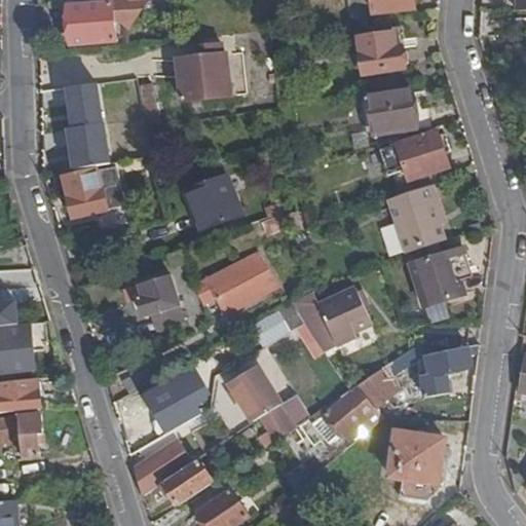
[(148,0),(112,0),(113,3),(69,7),(72,45),(117,41),(115,22),(120,21),(129,28),(148,0)]
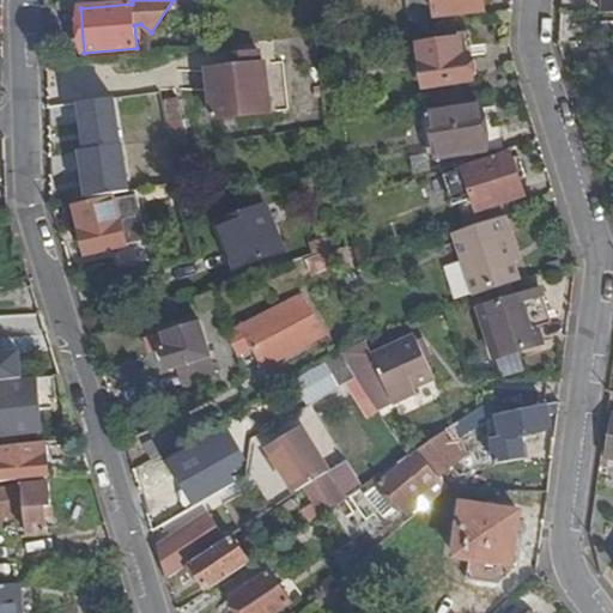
[(485,10),(483,0),(435,0),(437,16),(485,10)]
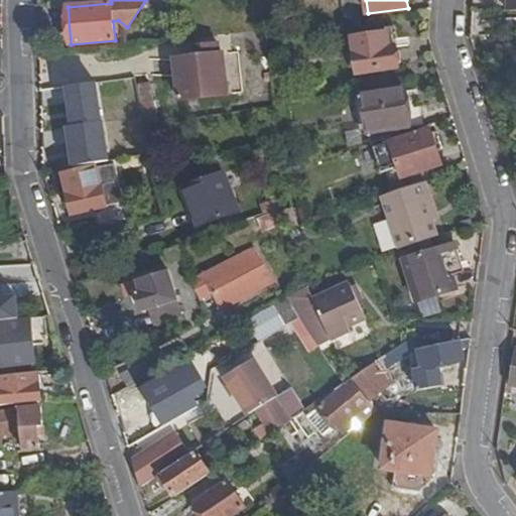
[(388,33),(353,38),(359,74),(399,68),(399,66),(402,61),(400,51),(397,49),(396,47),(390,48),(388,33)]
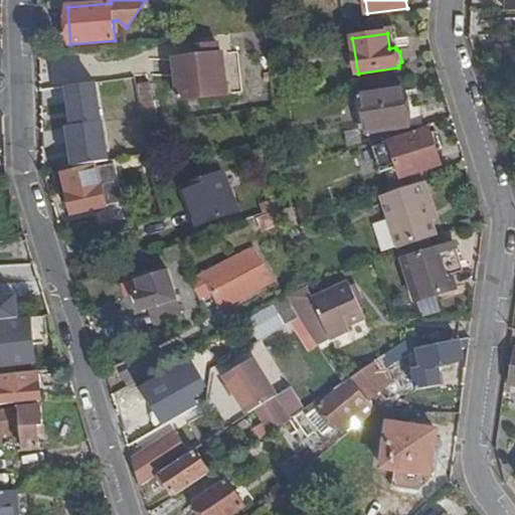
[(220,54),(218,44),(193,47),(194,57),(175,59),(180,100),(227,94),(222,53),(220,54)]
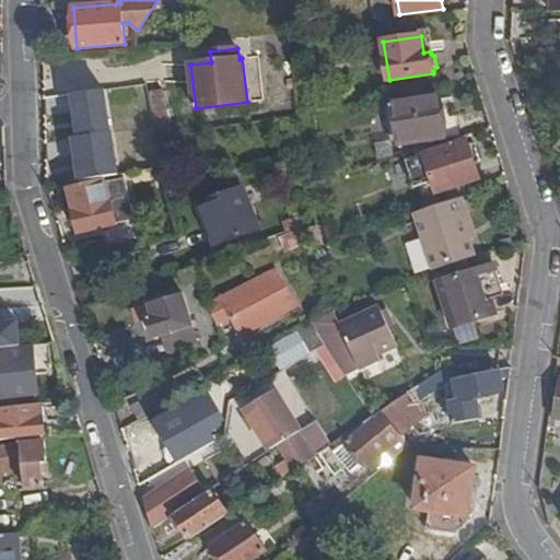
[(104,89),(66,94),(70,135),(65,136),(72,182),(119,174),(104,89)]
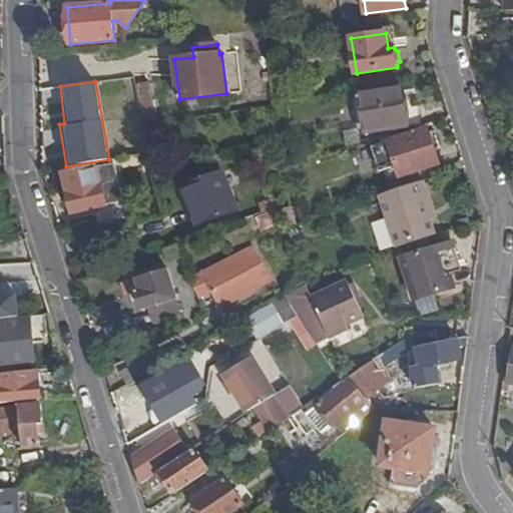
[(152,83),(141,85),(147,123),(158,121),(152,83)]
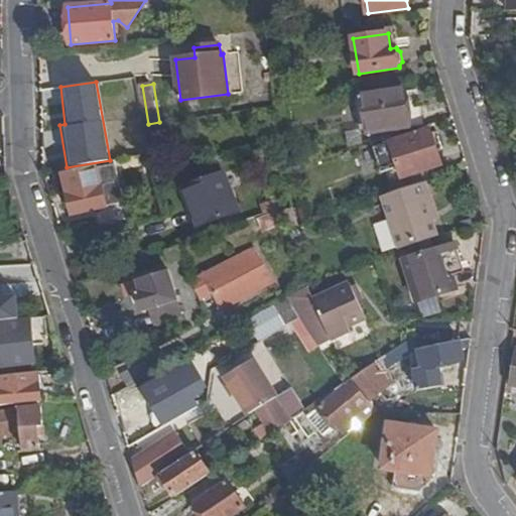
[(405,88),(361,94),(367,133),(411,127),(405,88)]
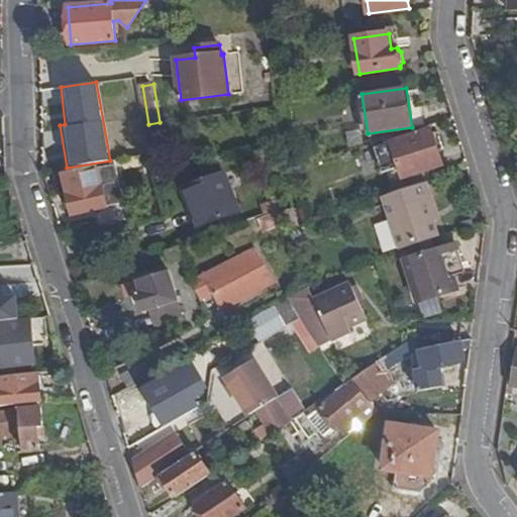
[(443,165),(431,129),(375,147),(383,173),(387,172),(399,168),(403,178),(443,165)]
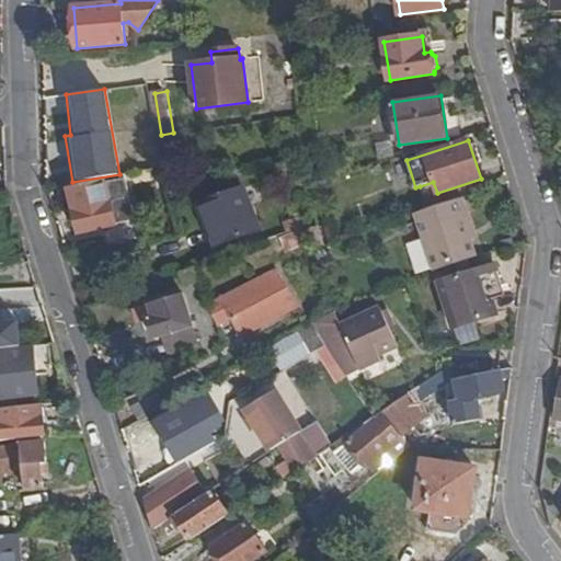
[(302,189),(297,175),(286,180),(292,192),(302,189)]
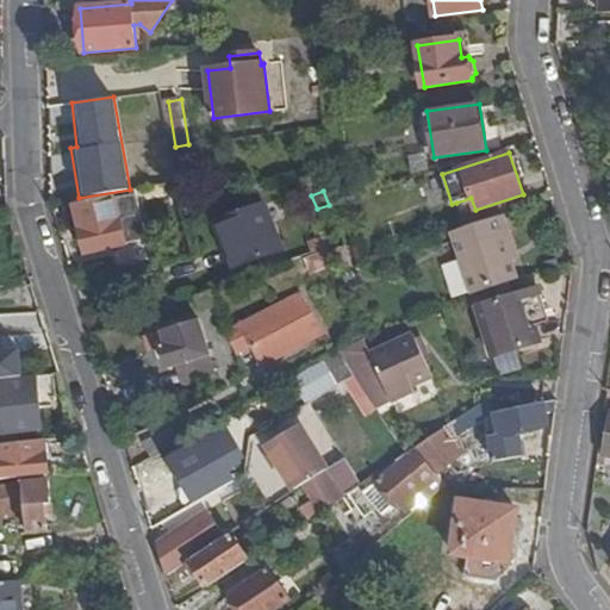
[(147,238),(136,195),(116,199),(114,197),(74,206),(86,256),(128,246),(126,244),(147,238)]
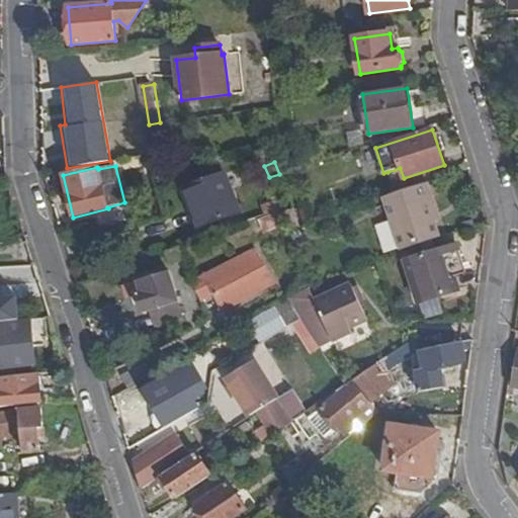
[(404,178),(400,168),(387,172),(392,182),(404,178)]
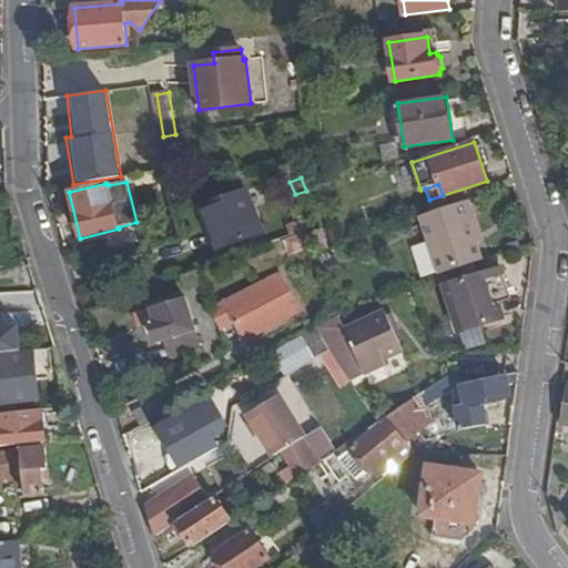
[(246,191),(204,208),(221,249),(262,233),(246,191)]
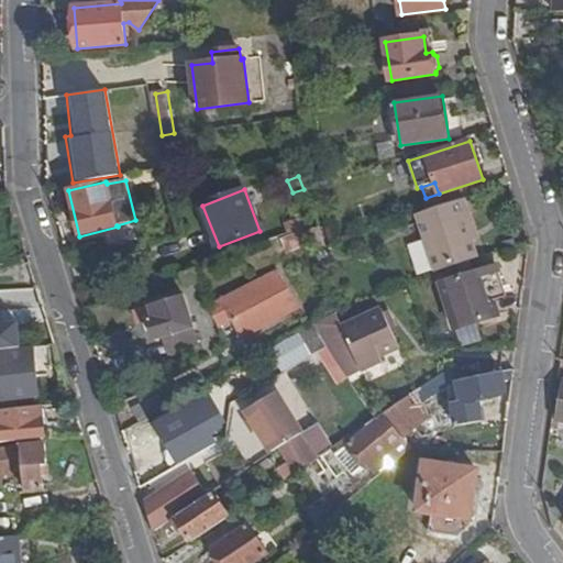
[(464,199),(417,214),(437,272),(443,269),(476,258),(478,258),(473,241),(464,217),(470,214),(464,199)]
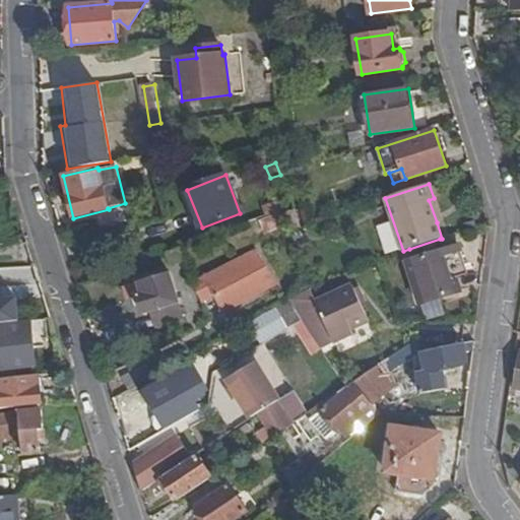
[(441,221),(434,198),(429,200),(437,222),(441,221)]
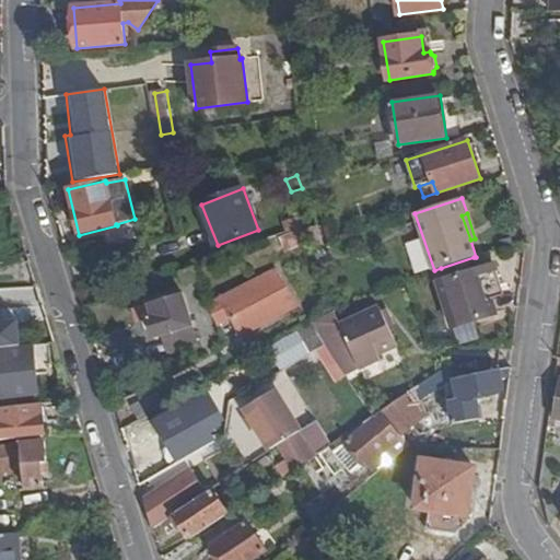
[(302,228),(299,217),(283,222),(287,232),(302,228)]
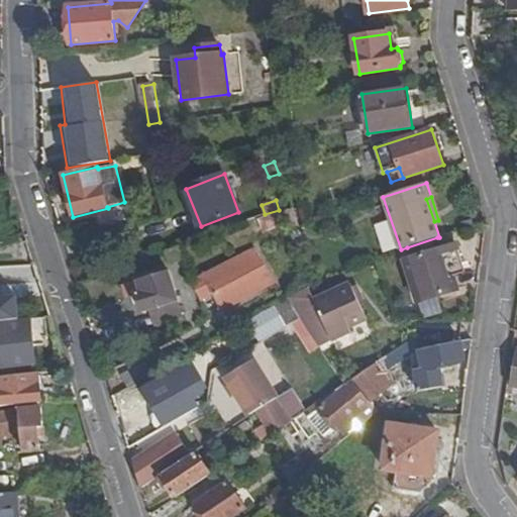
[(282,213),(281,210),(266,216),(270,228),(285,222),(282,213)]
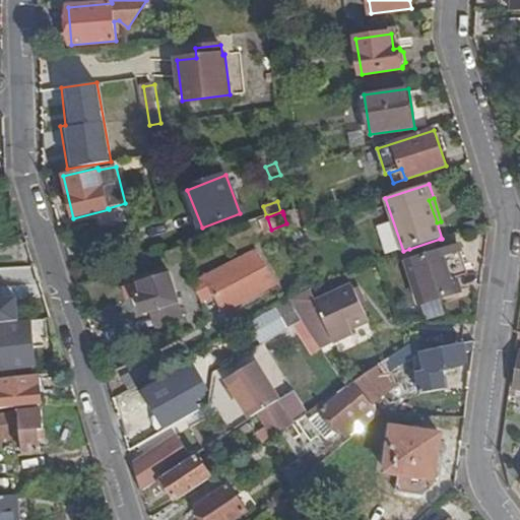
[(301,226),(296,211),(283,214),(286,223),(289,231),(301,226)]
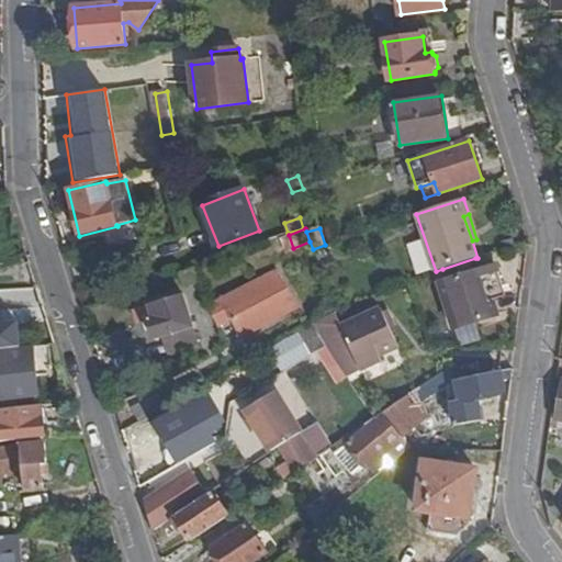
[(324,249),(315,253),(318,260),(327,258),(324,249)]
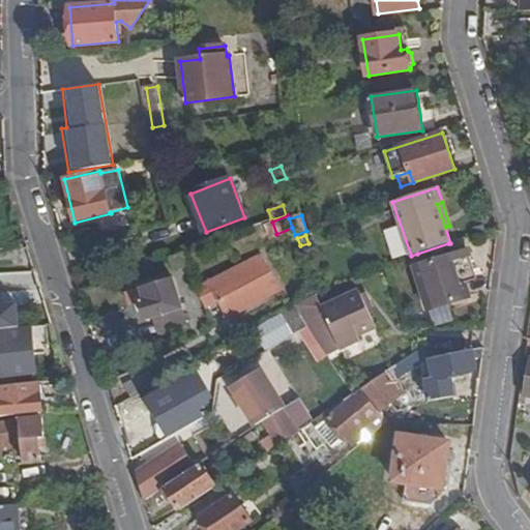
[(448,243),(417,254),(421,266),(452,256),(448,243)]
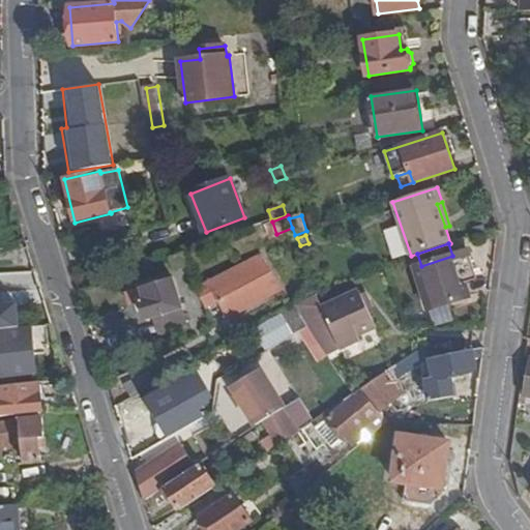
[(174,270),(188,265),(183,253),(170,258),(174,270)]
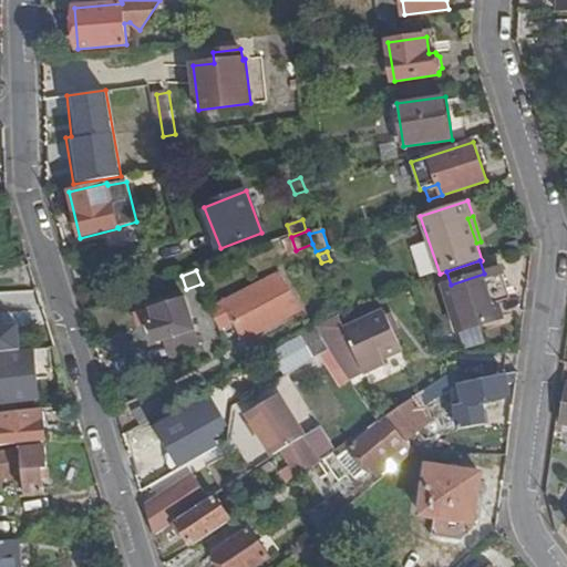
[(305,310),(280,272),(209,309),(220,329),(234,322),(245,341),(305,310)]
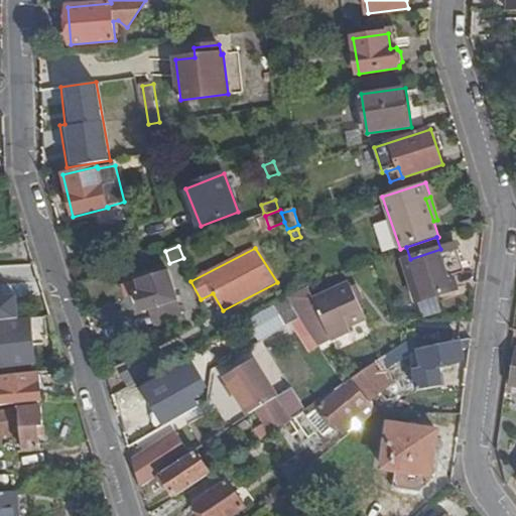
[(410,259),(404,261),(417,303),(458,290),(444,248),(440,249),(410,259)]
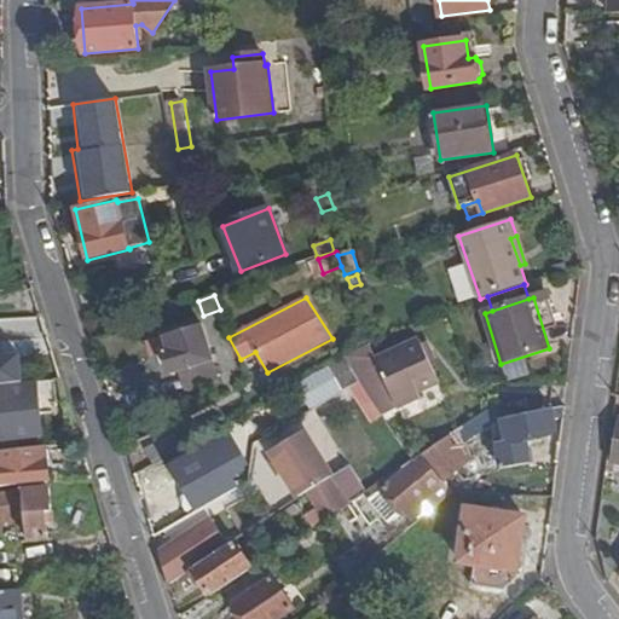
[(203,327),(166,337),(169,350),(163,351),(171,375),(181,371),(214,360),(203,327)]
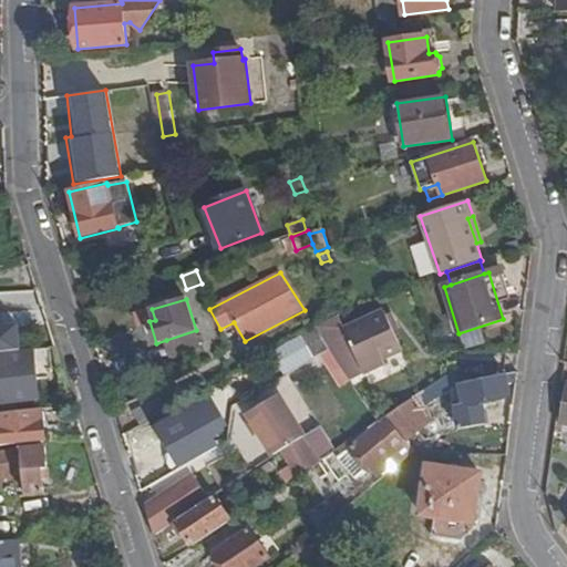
[(12,302),(0,303),(0,348),(19,346),(12,302)]
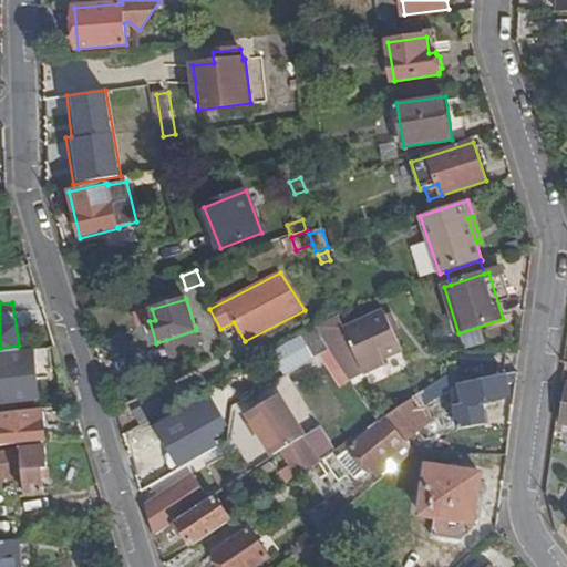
[(346,329),(339,316),(317,328),(330,349),(340,364),(351,382),(387,366),(384,360),(403,351),(384,311),(346,329)]
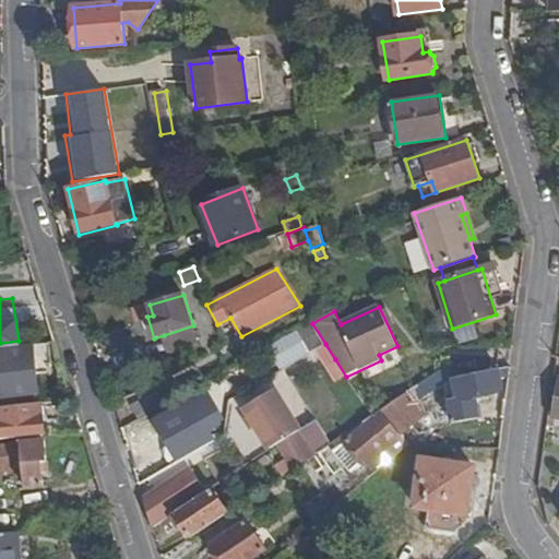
[(312,323),(301,330),(313,351),(325,344),(312,323)]
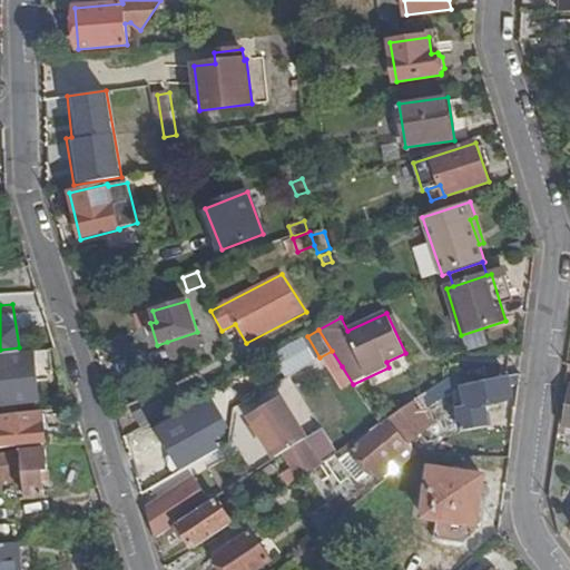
[(487,330),(467,333),(469,350),(490,345),(487,330)]
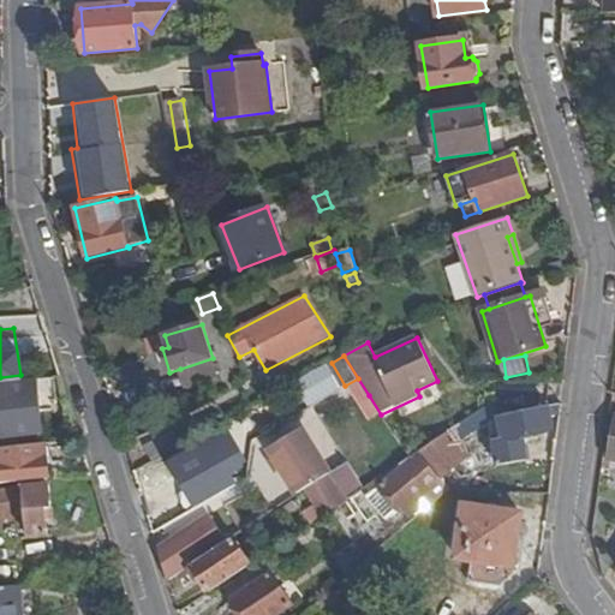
[(213,358),(180,369),(186,388),(219,377),(213,358)]
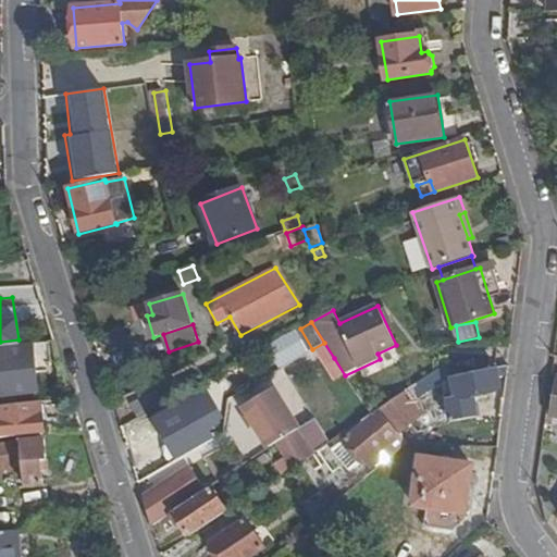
[(0,396),(39,392),(33,346),(0,349),(0,396)]
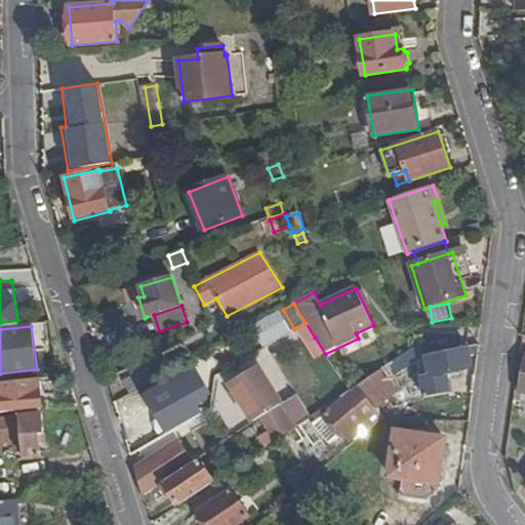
[(426,355),(421,342),(382,368),(358,386),(376,409),(401,390),(392,376),(426,355)]
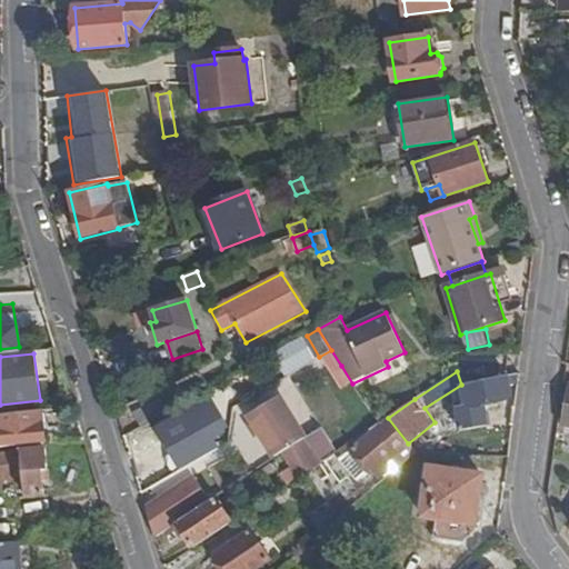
[(518,382),(519,373),(508,377),(461,386),(465,405),(457,407),(461,430),(489,426),(486,409),(496,407),(495,400),(512,397),(510,385),(518,382)]
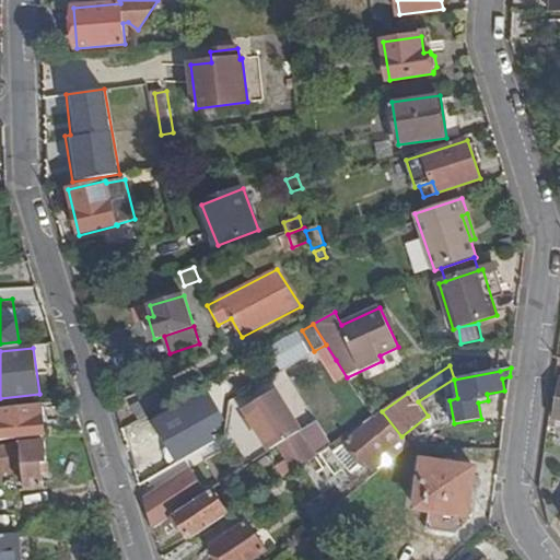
[(279,381),(276,375),(237,397),(251,417),(256,426),(271,450),(278,445),(287,439),(304,464),(315,456),(272,385),(279,381)]
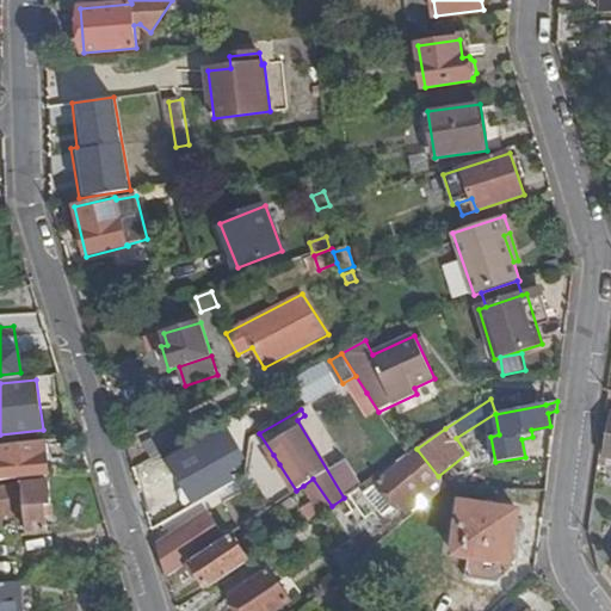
[(178,444),(168,429),(144,443),(153,458),(178,444)]
